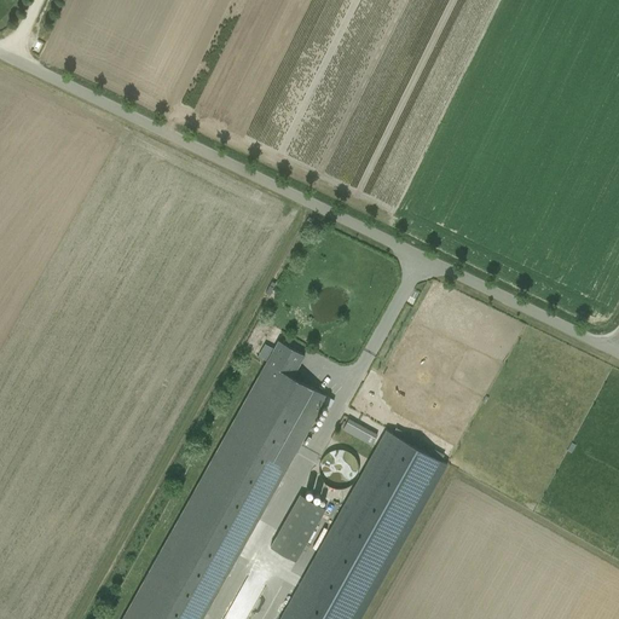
[(266,362),(293,377),(305,356),(278,341),(266,362)]
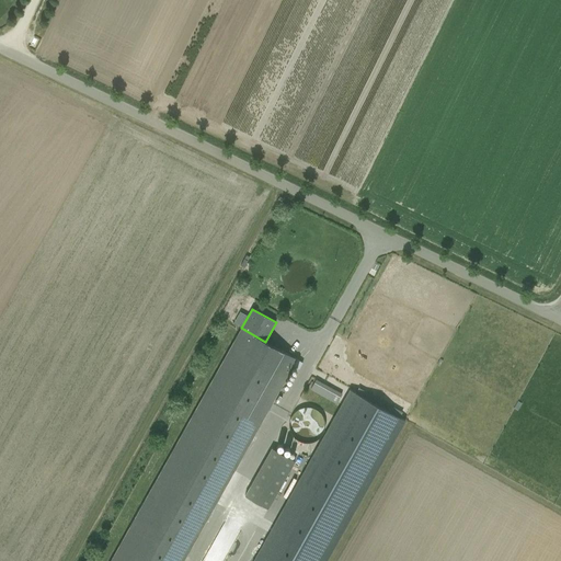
[(111,560),(183,560),(297,359),(265,342),(241,328),(111,560)]
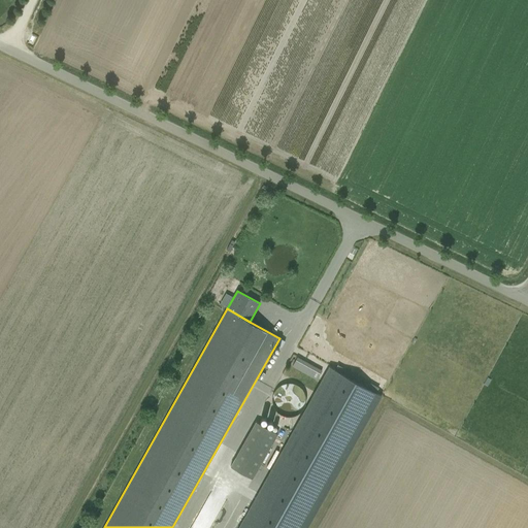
[(322,370),(316,367),(314,370),(296,360),(292,366),(317,381),(322,370)]
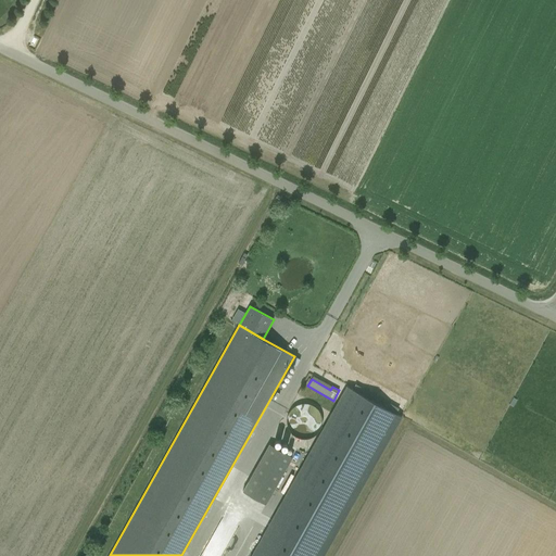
[(323,555),(402,417),(348,386),(251,555),(323,555)]
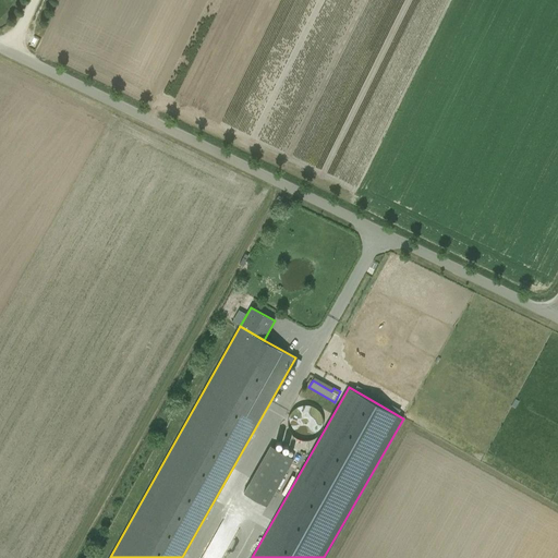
[(308,423),(308,411),(310,411),(310,405),(296,407),(298,432),(315,432),(315,423),(308,423)]
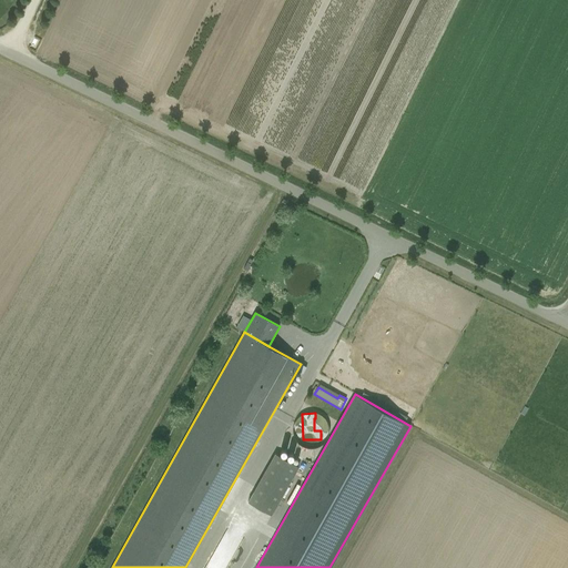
[(270,454),(246,504),(272,516),(295,466),(270,454)]
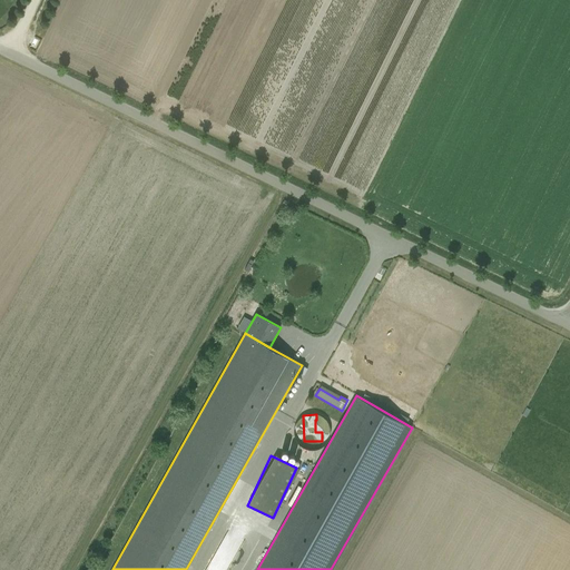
[(225,569),(231,560),(197,560),(194,569),(193,569),(225,569)]
